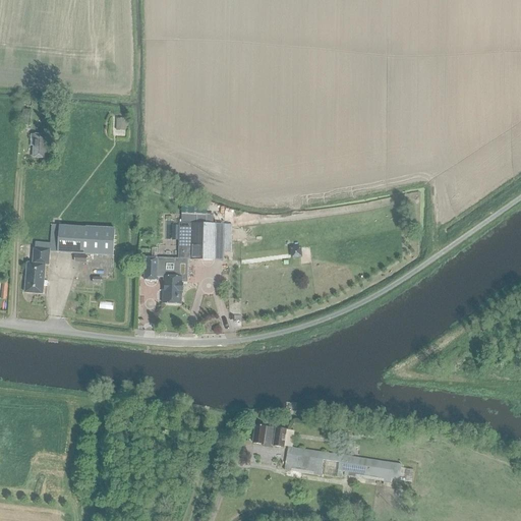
[(130,130),(130,118),(122,118),(122,130),(130,130)]
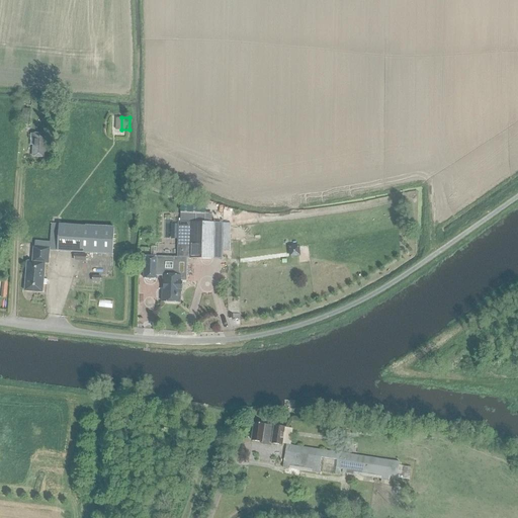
[(49,136),(31,135),(31,148),(34,148),(33,158),(48,158),(49,136)]
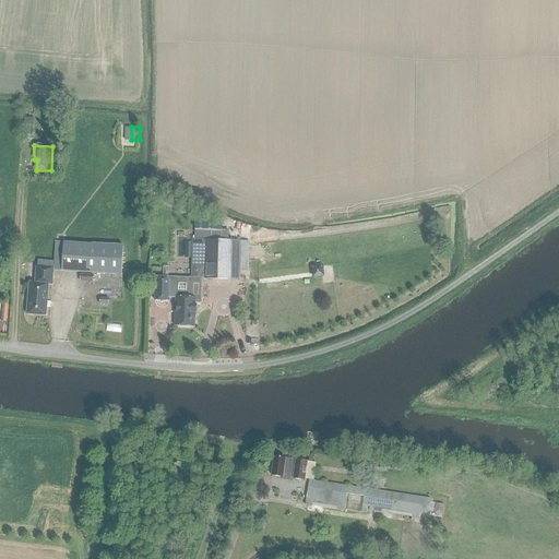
[(175,326),(194,326),(194,312),(197,312),(197,305),(195,305),(195,302),(201,304),(201,285),(199,285),(199,278),(230,280),(232,241),(205,240),(205,242),(193,242),(192,277),(155,276),(155,301),(169,301),(169,298),(176,298),(176,306),(177,306),(176,312),(175,311),(175,326)]
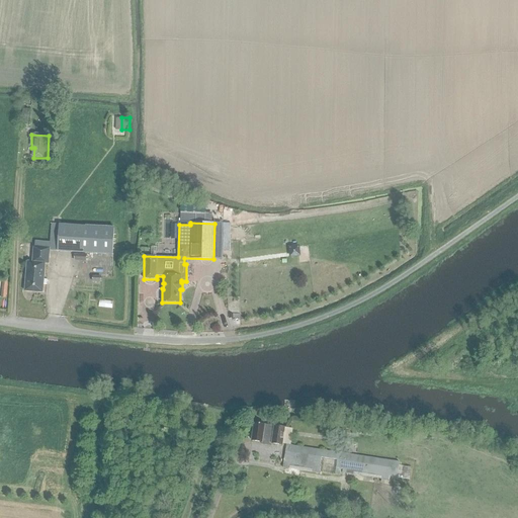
[(115,228),(59,224),(57,253),(113,256),(115,228)]
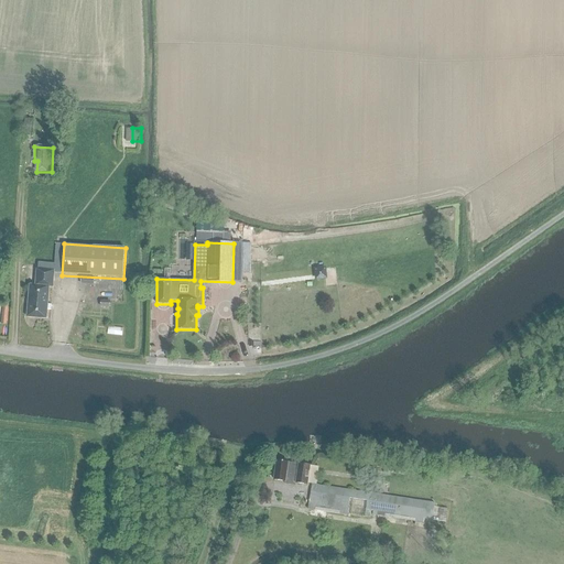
[(50,288),(53,289),(54,273),(52,273),(53,263),(38,262),(38,269),(35,269),(34,284),(29,284),(26,317),(47,320),(50,288)]
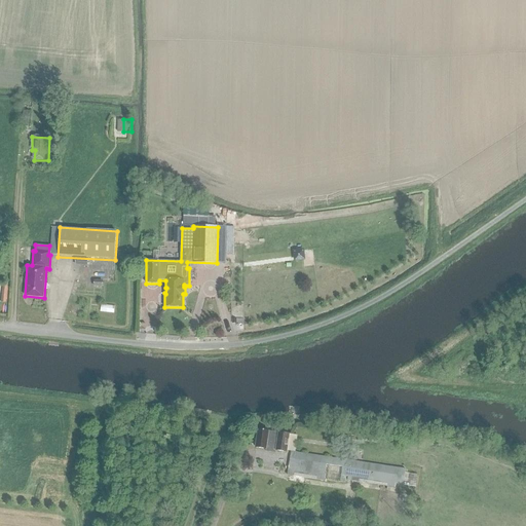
[(287,452),(289,435),(258,430),(256,448),(287,452)]
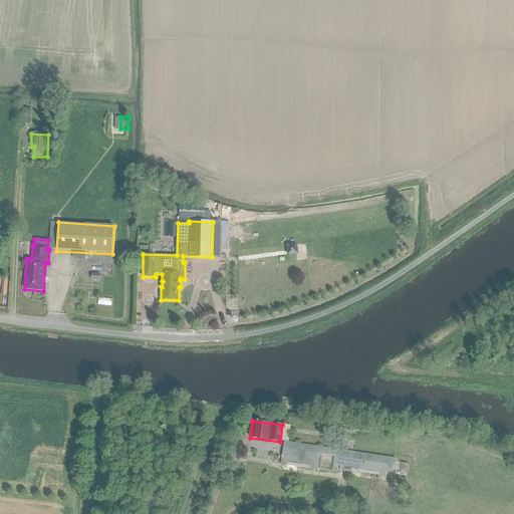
[(387,473),(394,474),(397,459),(284,442),(280,465),(316,470),(319,455),(334,457),(333,465),(339,466),(339,470),(386,477),(387,473)]
